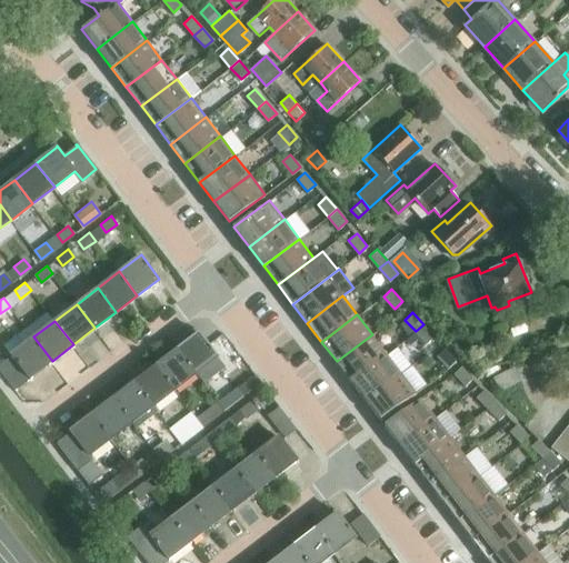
[(423,324),(416,331),(426,343),(435,335),(423,324)]
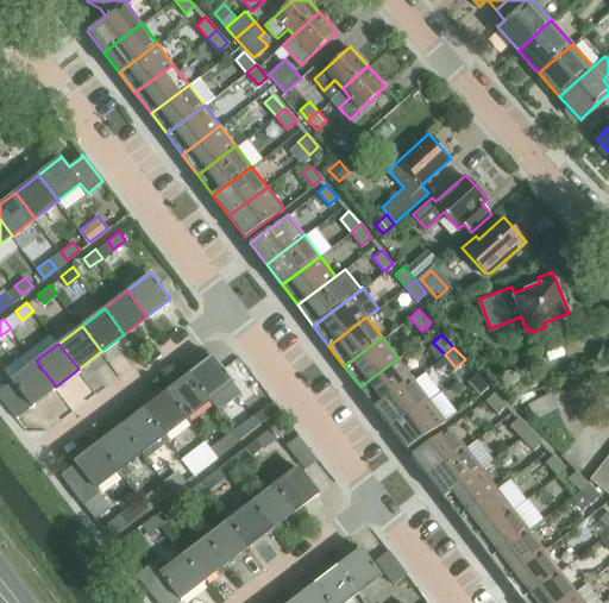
[(214,355),(190,372),(209,399),(233,381),(214,355)]
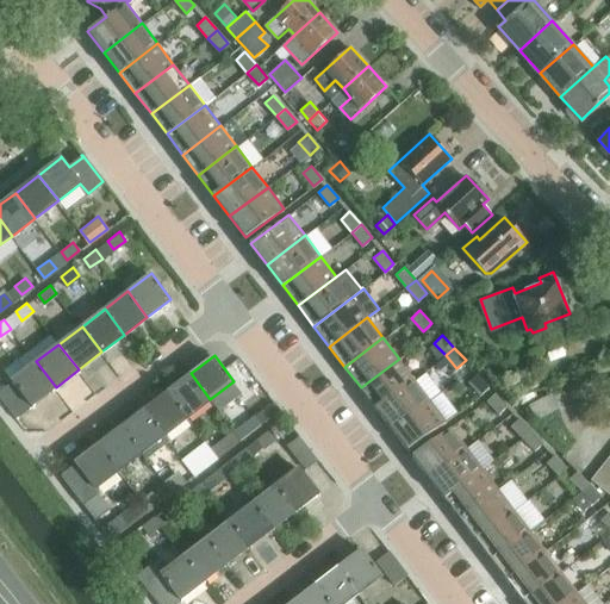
[(399,359),(361,387),(377,408),(415,379),(399,359)]
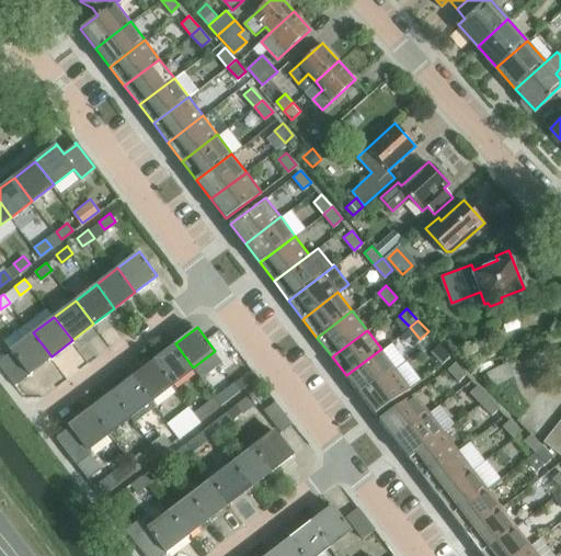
[(52,356),(33,332),(12,349),(30,373),(52,356)]
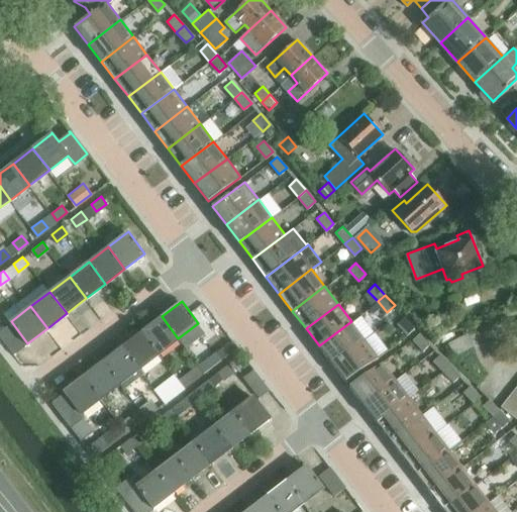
[(162,316),(142,331),(159,353),(178,338),(162,316)]
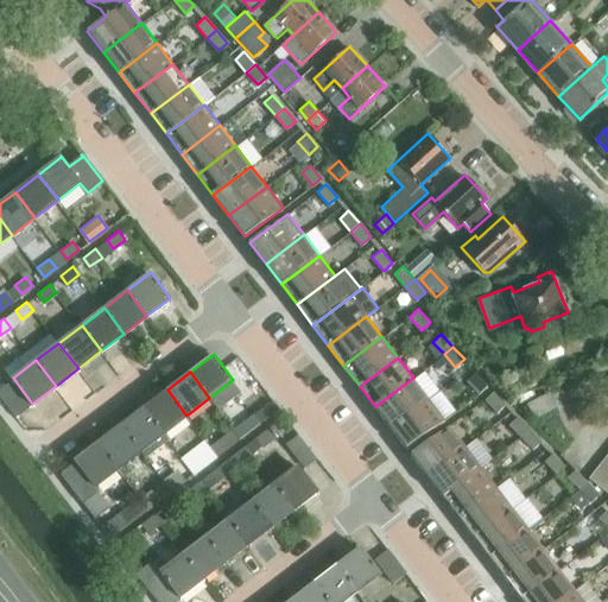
[(488,385),(476,373),(468,380),(480,393),(488,385)]
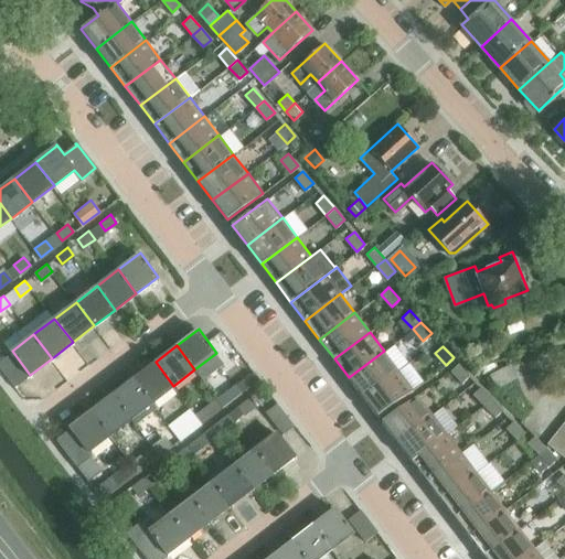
[(384,351),(349,377),(363,397),(398,369),(384,351)]
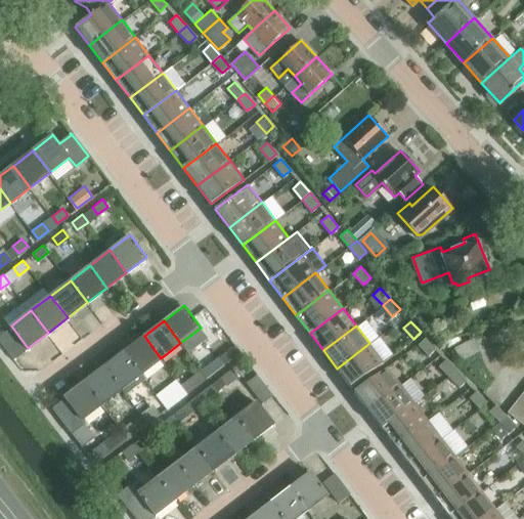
[(144,336),(125,351),(141,373),(161,358),(144,336)]
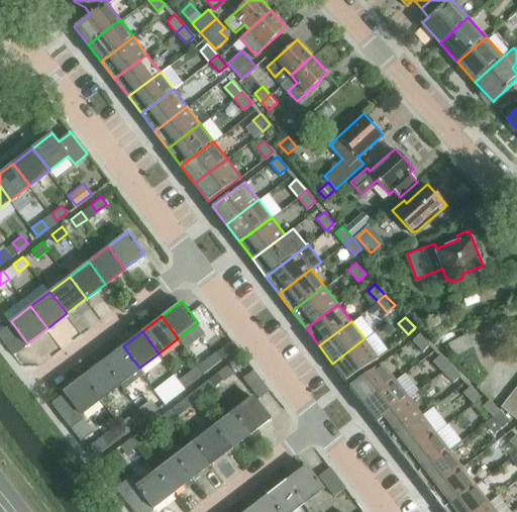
[(430,343),(420,332),(413,339),(423,350),(430,343)]
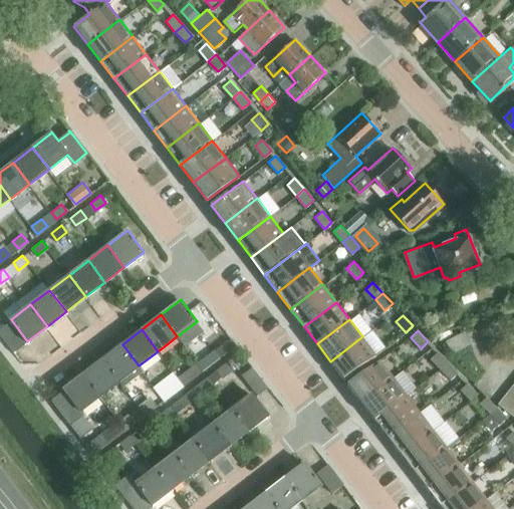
[(362,336),(330,361),(344,379),(376,354),(362,336)]
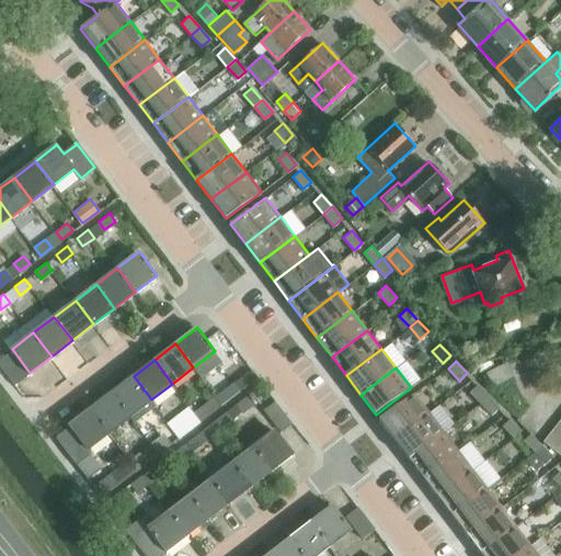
[(134,376),(112,393),(130,416),(151,399),(134,376)]
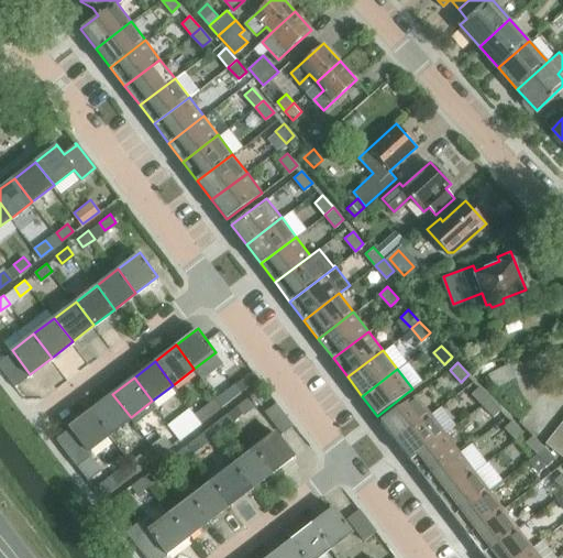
[(472,393),(483,404),(490,396),(479,385),(472,393)]
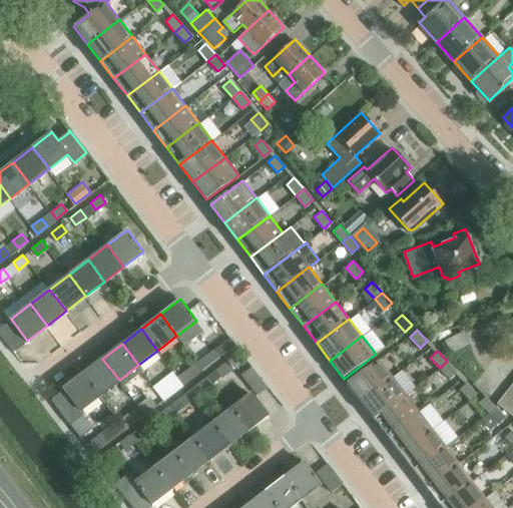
[(206,354),(196,361),(202,369),(212,361),(206,354)]
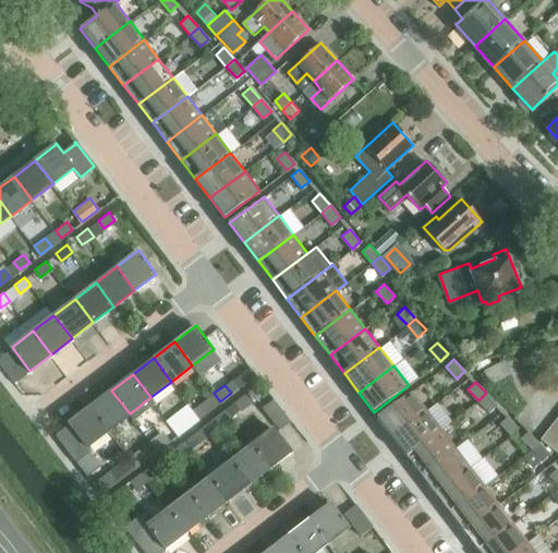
[(111,391),(91,407),(108,430),(130,413),(111,391)]
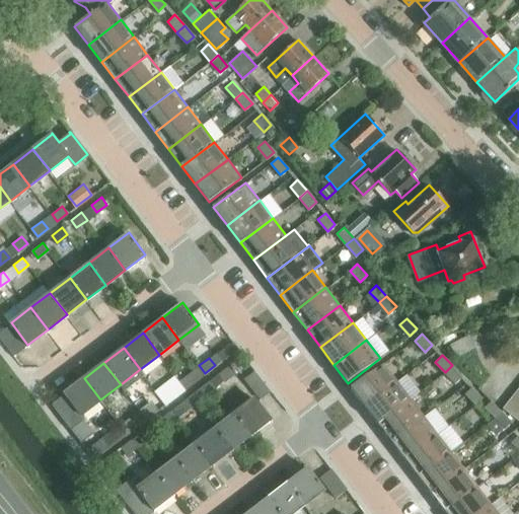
[(351,387),(365,406),(397,381),(383,363),(351,387)]
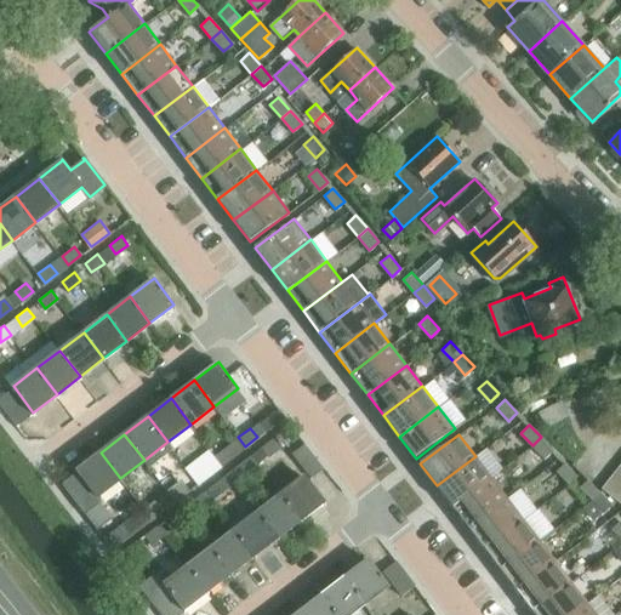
[(274,436),(262,445),(269,454),(281,444),(274,436)]
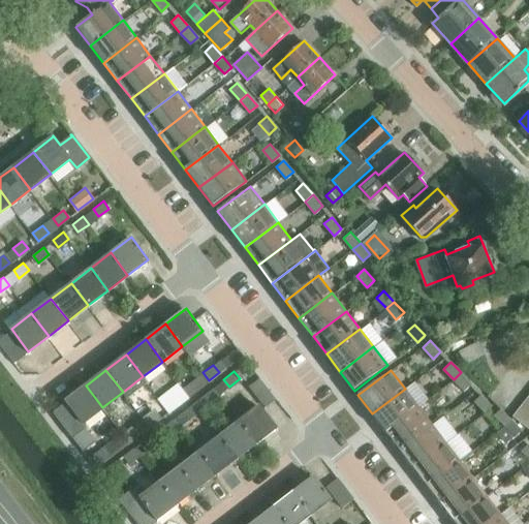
[(461,372),(454,379),(464,391),(471,383),(461,372)]
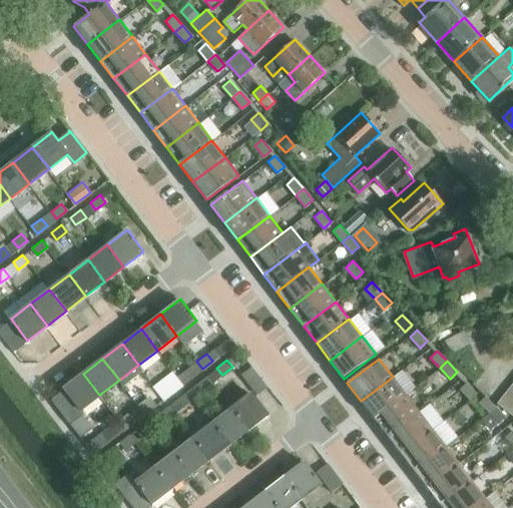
[(252,364),(242,372),(258,392),(268,384),(252,364)]
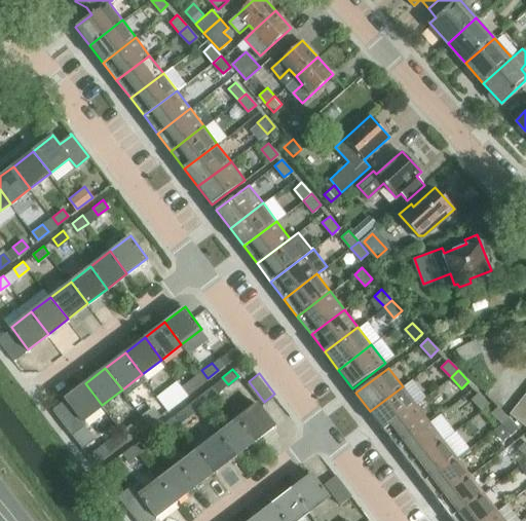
[(192,377),(182,385),(187,393),(197,385),(192,377)]
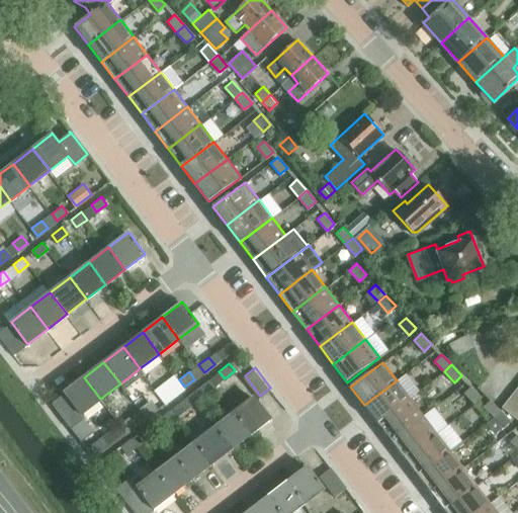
[(100,399),(84,377),(65,392),(64,391),(64,392),(65,393),(52,402),(71,428),(84,417),(81,414),(100,399)]
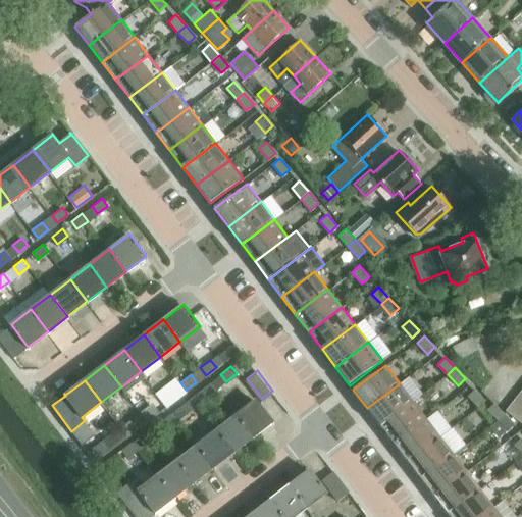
[(211,381),(200,390),(206,397),(216,389),(211,381)]
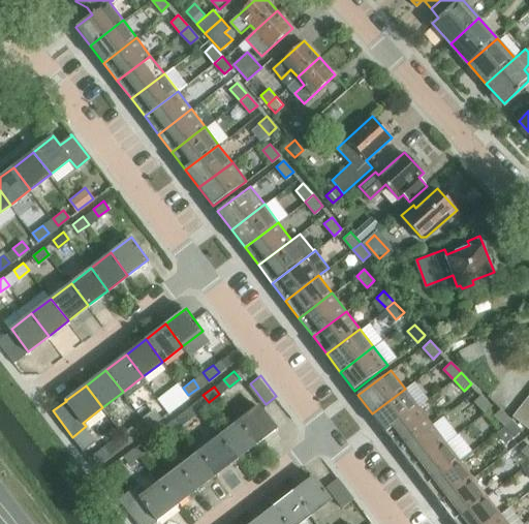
[(405,389),(372,413),(385,431),(418,406),(405,389)]
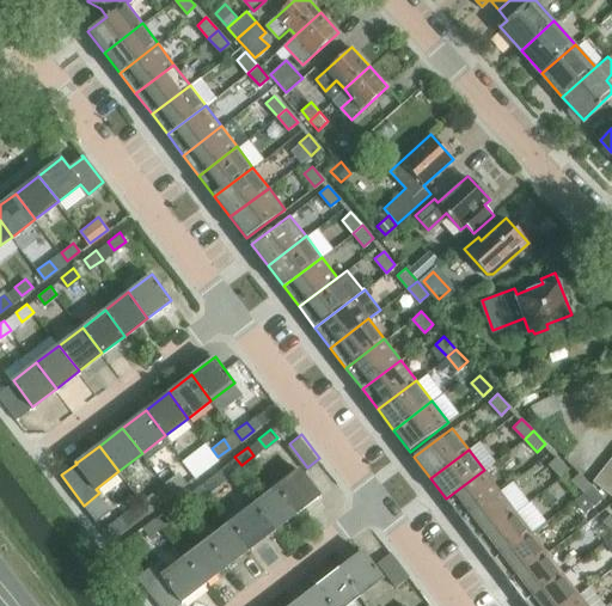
[(569,469),(557,455),(549,464),(561,476),(569,469)]
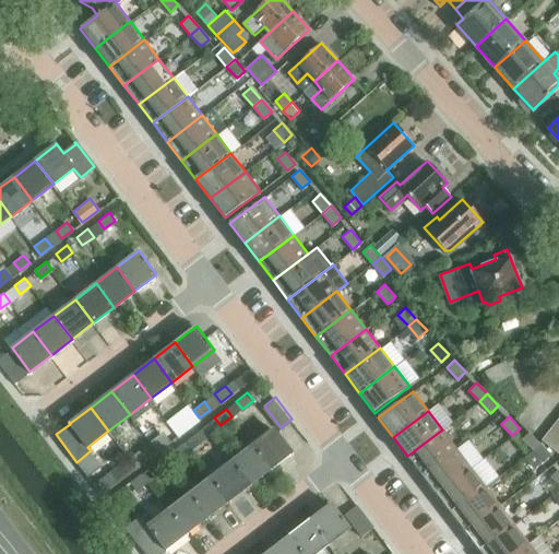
[(183,417),(173,426),(178,434),(189,425),(183,417)]
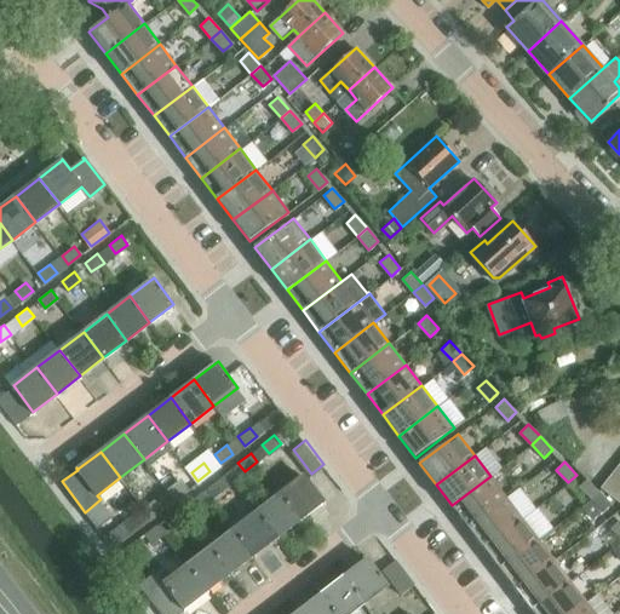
[(227,471),(214,480),(222,489),(234,480),(227,471)]
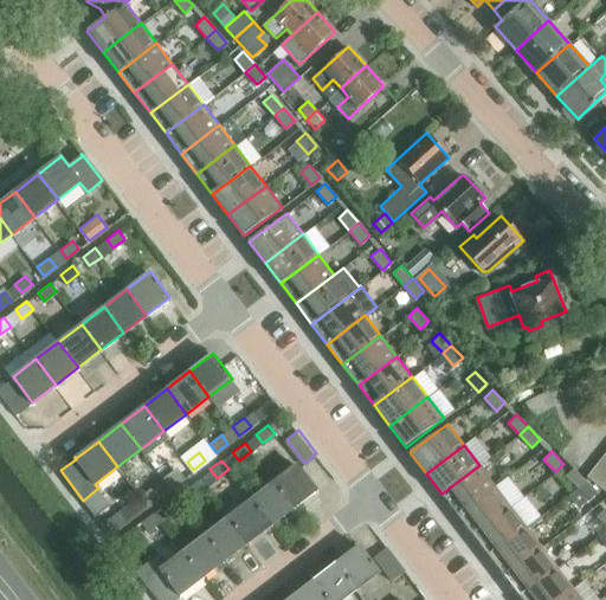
[(605,469),(597,462),(587,473),(605,489),(605,469)]
